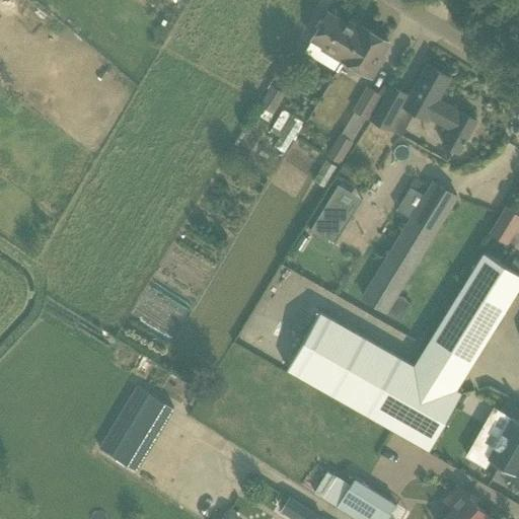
[(338,70),(364,27),(363,27),(360,32),(327,13),(312,40),(325,47),(323,50),(343,61),(337,70),(338,70)]
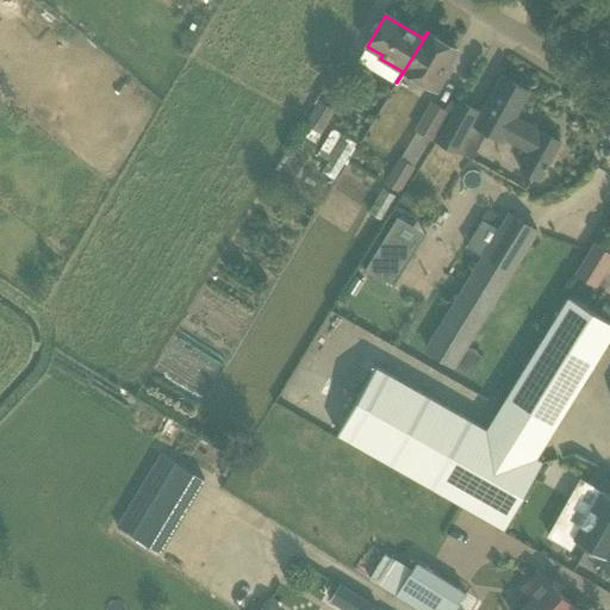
[(456,50),(428,32),(397,82),(398,83),(405,72),(437,91),(450,67),(448,64),(456,50)]
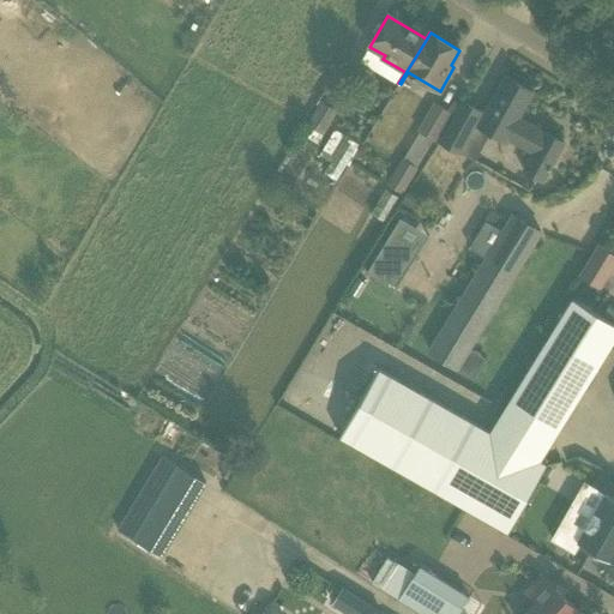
[(474,161),(489,133),(506,143),(509,140),(531,154),(523,170),(543,181),(565,144),(519,119),(534,92),(504,77),(483,114),(462,102),(439,142),(459,154),(474,161)]
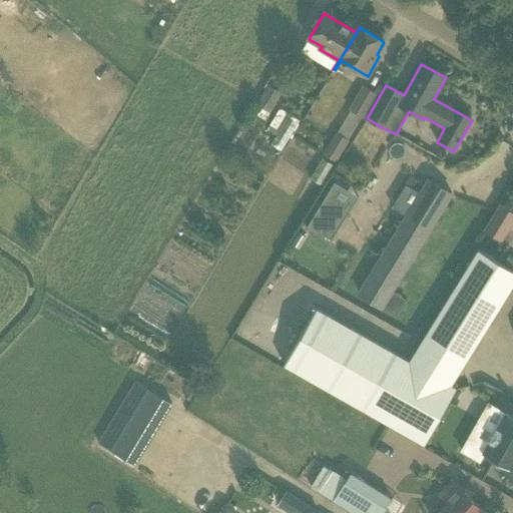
[(282,93),(268,84),(255,103),(270,112),(282,93)]
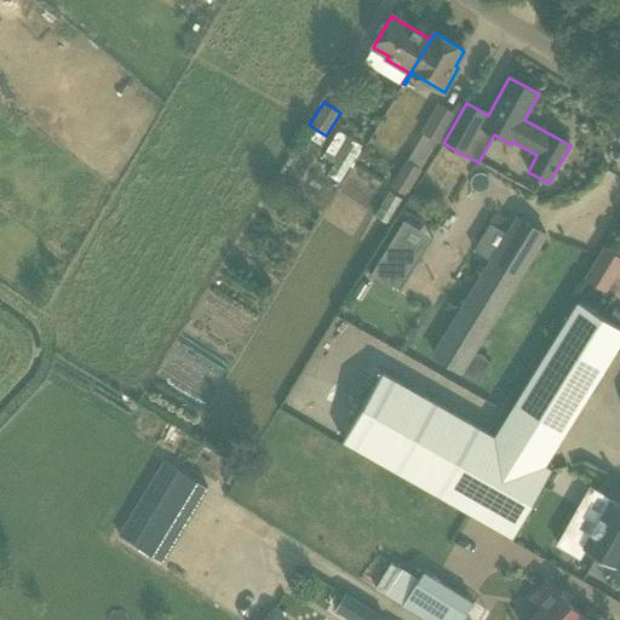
[(441,102),(423,133),(438,142),(455,112),(441,102)]
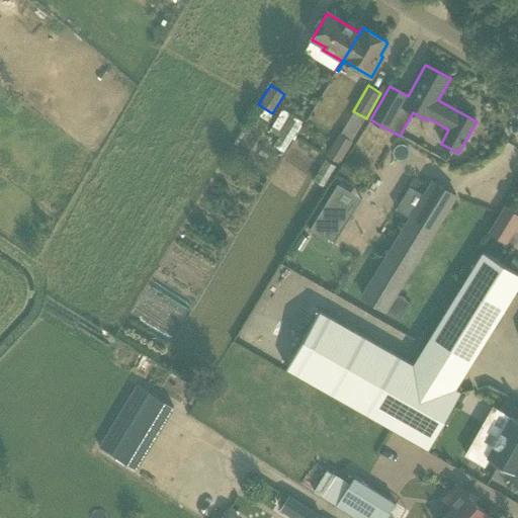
[(262,118),(253,112),(248,121),(257,127),(262,118)]
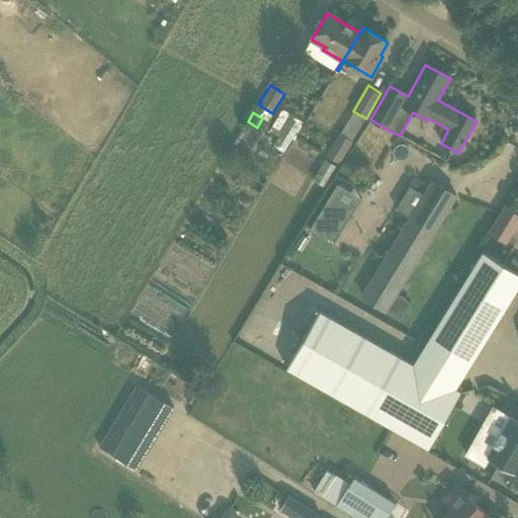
[(353,142),(351,141),(341,135),(339,134),(326,155),(339,164),(353,142)]
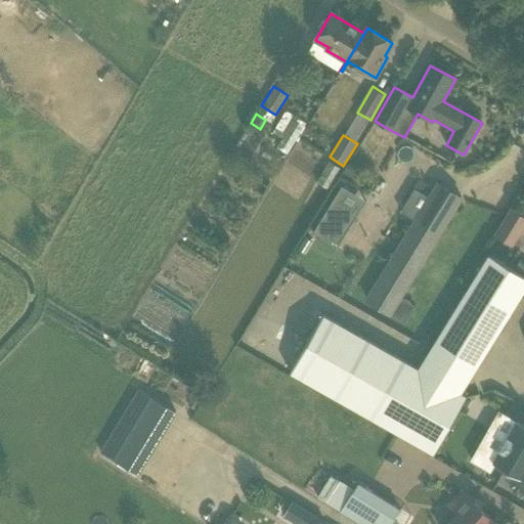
[(462,199),(444,187),(437,183),(429,197),(433,200),(427,211),(421,208),(365,299),(391,314),(462,199)]
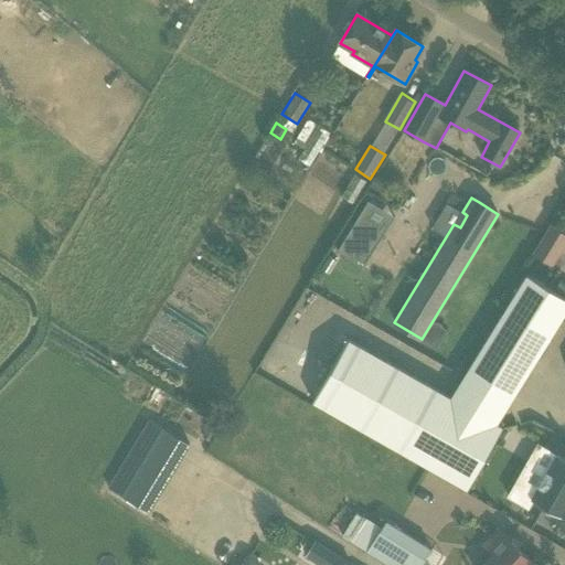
[(363,267),(385,232),(359,215),(337,251),(363,267)]
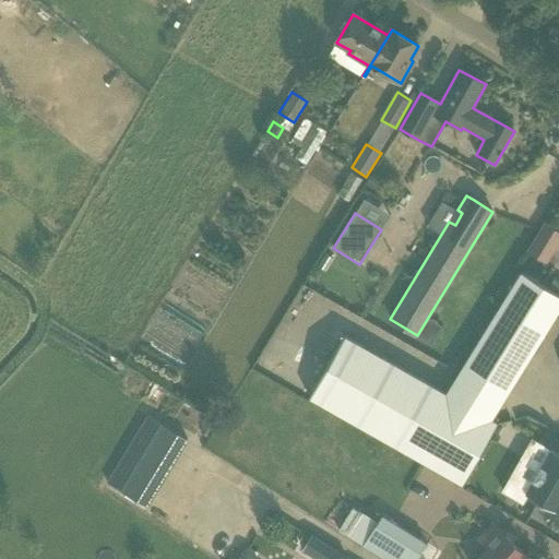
[(545,262),(558,234),(558,230),(539,221),(523,251),(545,262)]
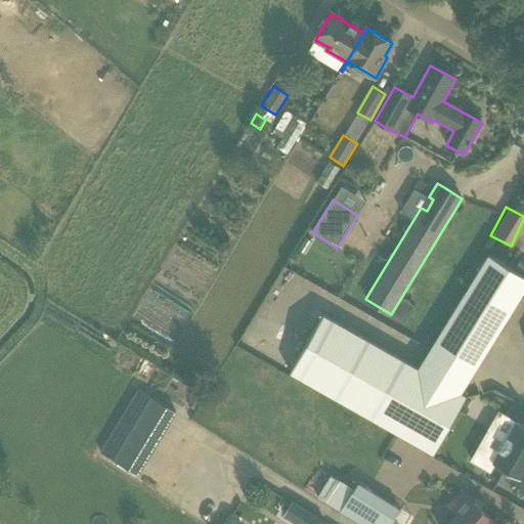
[(305,237),(298,250),(305,254),(312,243),(305,237)]
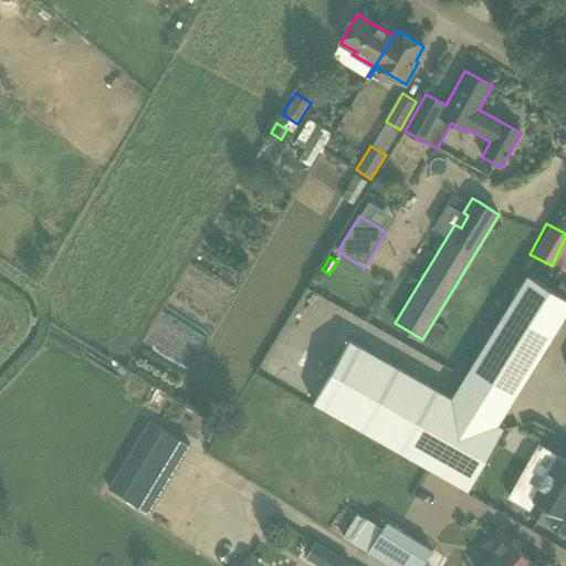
[(565,313),(565,299),(554,292),(526,274),(451,398),(349,341),(313,404),(469,491),(504,428),(498,425),(565,313)]
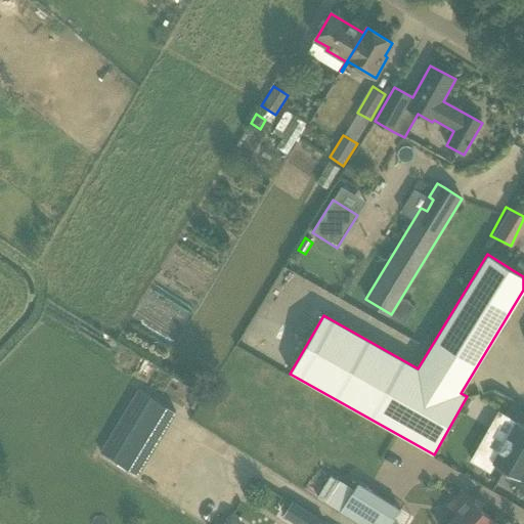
[(138,475),(176,411),(140,390),(101,453),(138,475)]
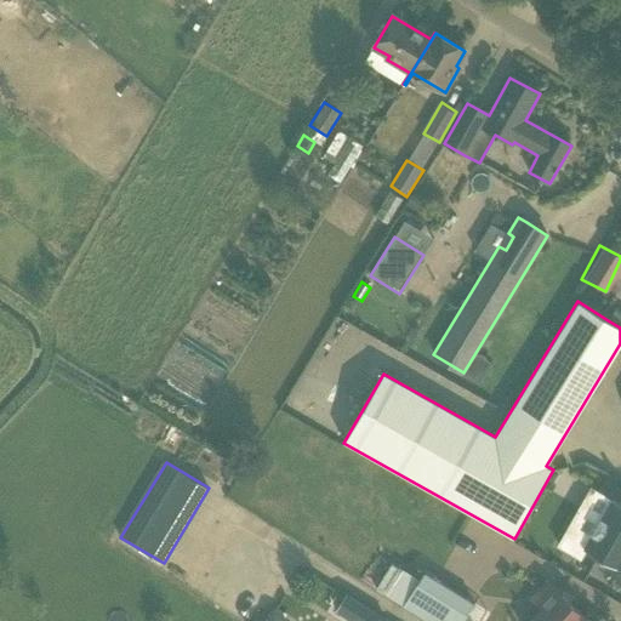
[(564,537),(584,550),(619,569),(620,564),(620,502),(613,497),(600,519),(581,508),(564,537)]
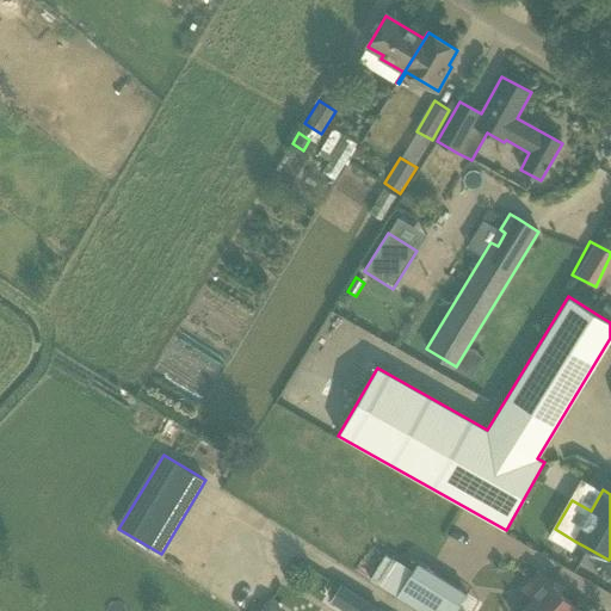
[(381,586),(395,561),(386,555),(370,580),(381,586)]
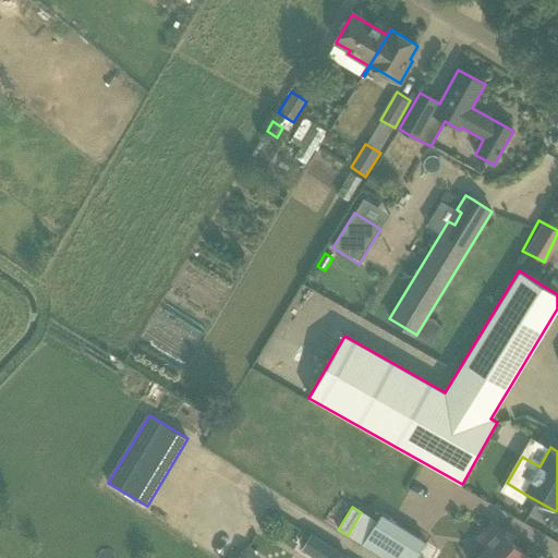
[(381,557),(414,557),(425,541),(380,513),(361,545),(381,557)]
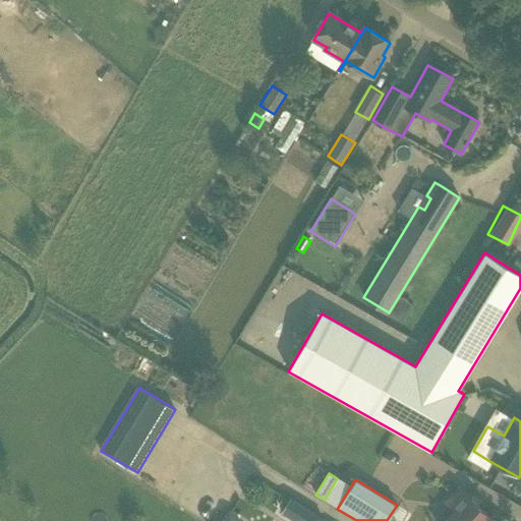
[(446,520),(487,520),(490,518),(460,488),(447,503),(455,511),(446,520)]
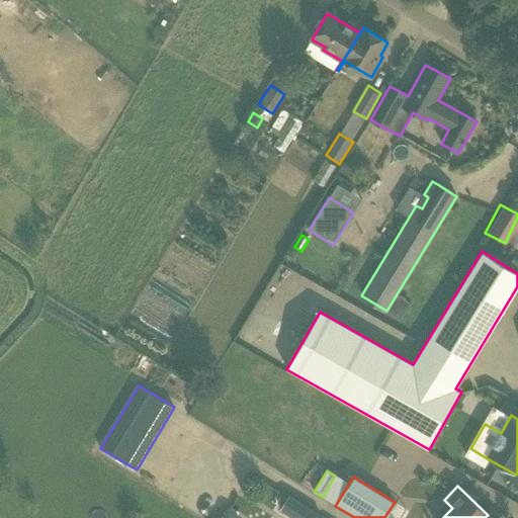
[(277,503),(282,506),(286,499),(281,496),(277,503)]
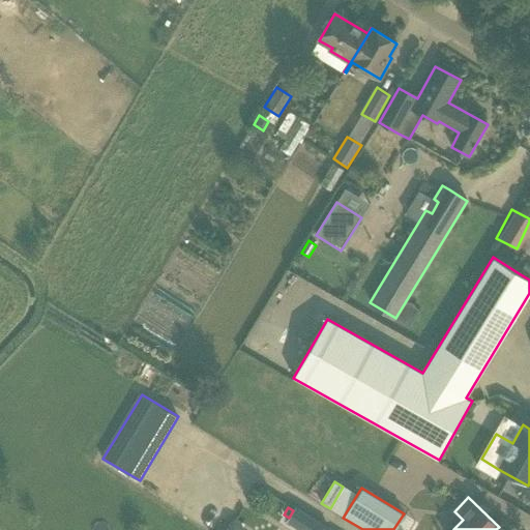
[(295,507),(293,510),(289,518),(286,522),(296,528),(305,513),(295,507)]
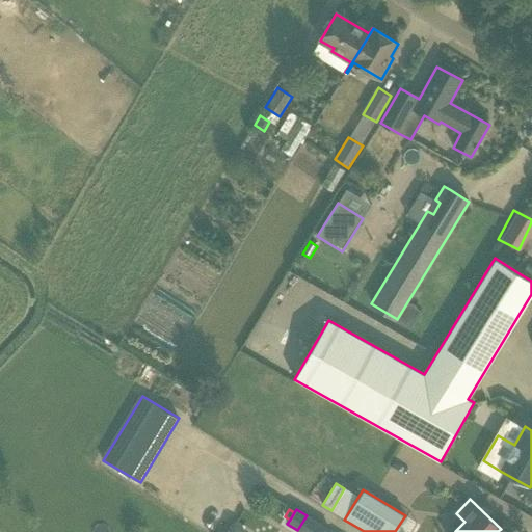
[(249,531),(234,522),(232,523),(229,528),(225,531),(249,531)]
